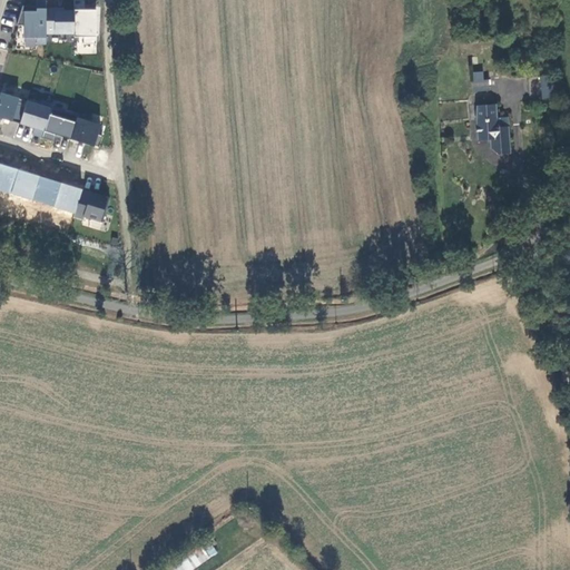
[(76,53),(97,53),(99,10),(23,7),(22,46),(46,47),(47,35),(76,36),(76,53)]
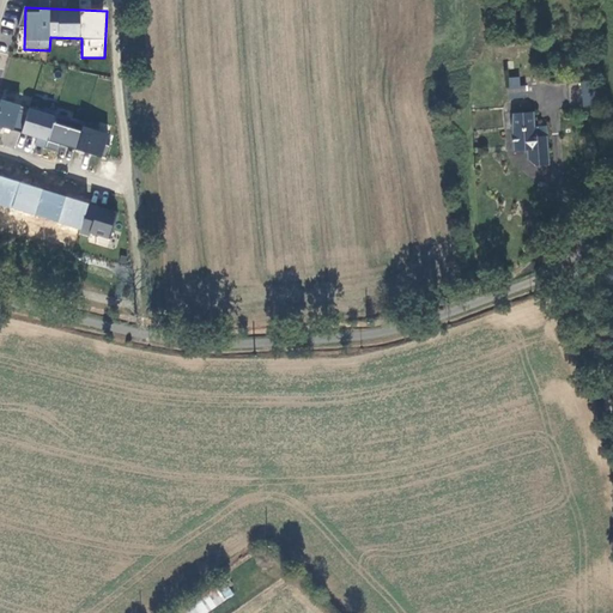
[(580,82),(582,107),(594,105),(592,80),(580,82)]
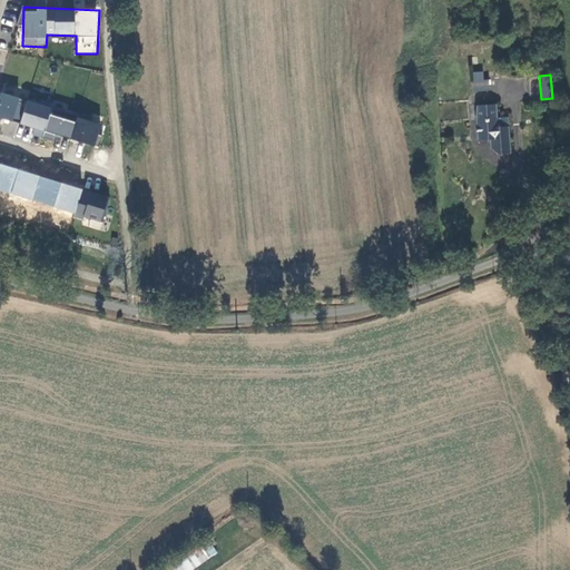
[(472,81),(473,92),(489,91),(489,80),(472,81)]
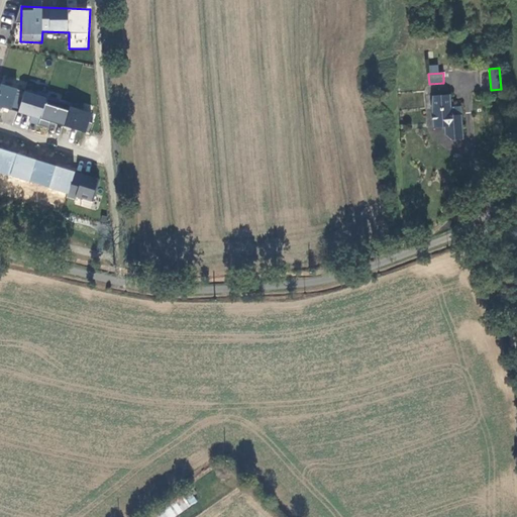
[(29,120),(88,132),(92,111),(69,106),(68,109),(45,104),(47,96),(0,85),(0,107),(30,114),(29,120)]
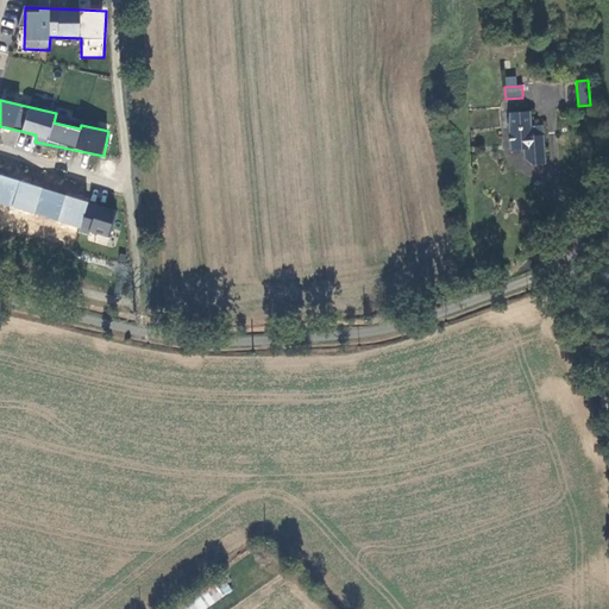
[(529,112),(509,113),(508,129),(510,150),(523,149),(525,158),(532,165),(545,164),(542,136),(542,125),(531,126),(529,112)]
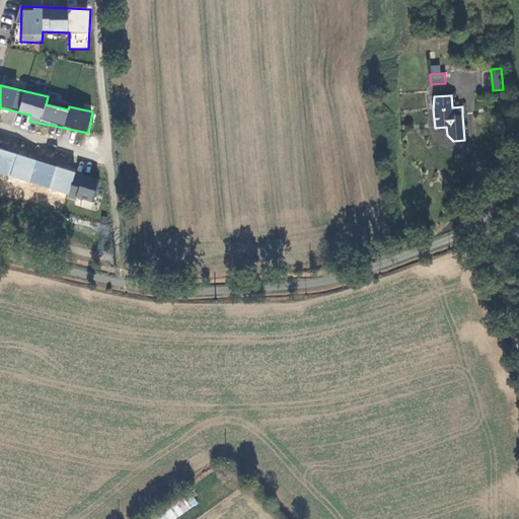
[(0,174),(93,201),(99,178),(0,149),(0,174)]
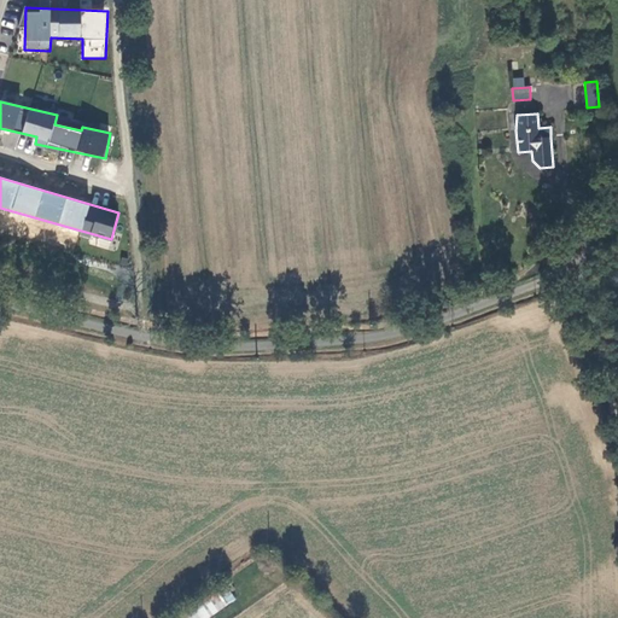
[(187,617),(210,617),(237,600),(226,584),(185,613),(187,617)]
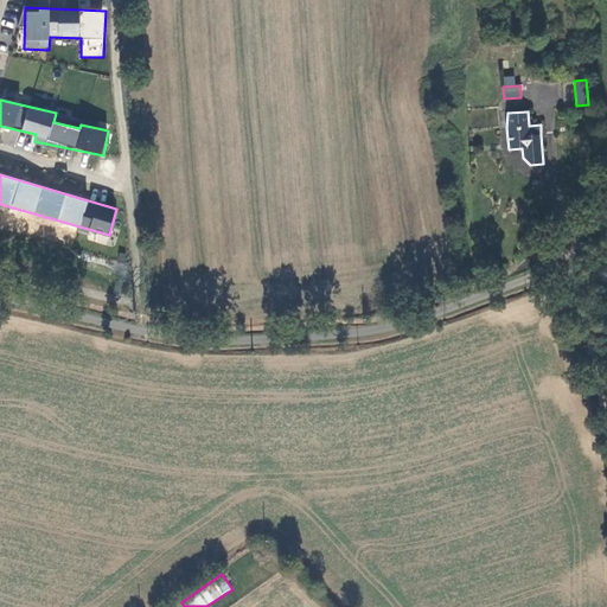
All buildings are outlined.
